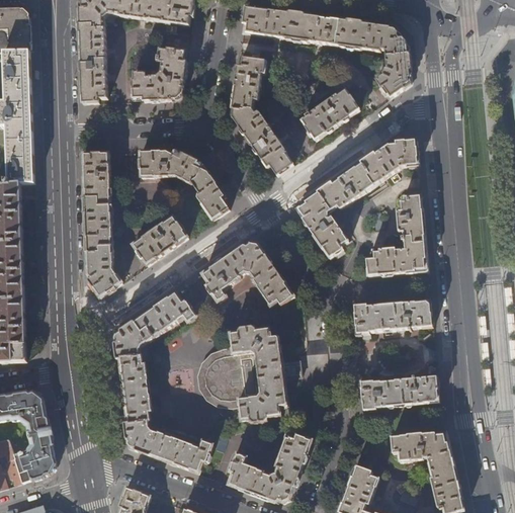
[(191,14),(193,0),(78,0),(77,1),(80,100),(97,100),(97,96),(105,96),(102,25),(102,16),(105,12),(116,13),(187,23),(188,13),(191,14)]
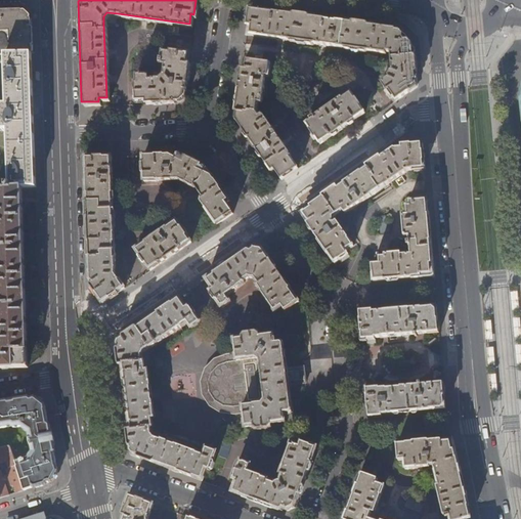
[(29,48),(28,13),(18,4),(0,5),(0,27),(7,27),(7,49),(29,48)]
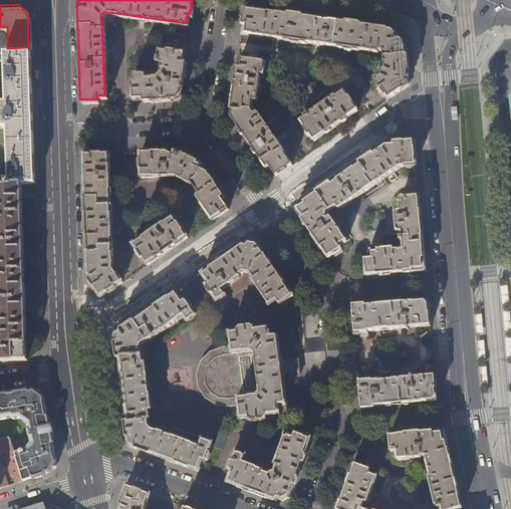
[(403,42),(386,24),(284,10),(284,9),(277,8),(276,9),(241,4),(239,20),(244,21),(243,30),(281,35),(282,37),(288,37),(289,36),(296,37),(297,38),(304,39),(305,38),(334,42),(335,44),(341,44),(343,43),(349,44),(350,46),(356,46),(357,45),(376,48),(376,46),(380,47),(379,64),(378,64),(378,70),(379,71),(371,76),(384,95),(406,80),(403,42)]
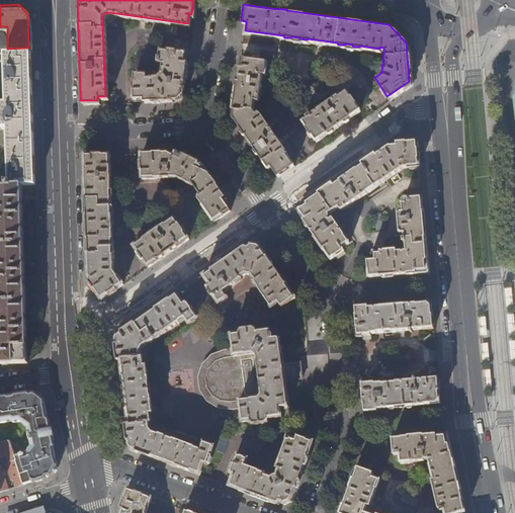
[(144,58),(144,44),(135,44),(136,58),(144,58)]
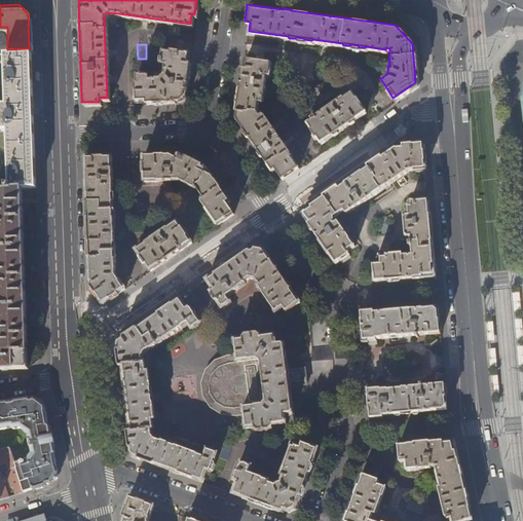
[(184,88),(187,60),(185,59),(186,49),(167,47),(167,49),(160,48),(158,56),(157,54),(156,60),(158,60),(158,61),(162,61),(160,72),(157,75),(147,75),(147,71),(134,72),(134,79),(133,79),(134,98),(144,98),(144,99),(173,99),(173,98),(178,98),(182,94),(183,88),(184,88)]
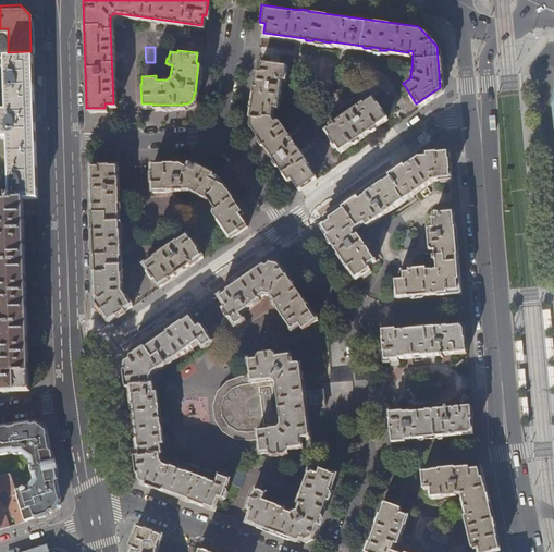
[(34,167),(31,51),(8,52),(3,52),(4,92),(4,108),(1,108),(1,107),(0,107),(0,197),(21,195),(35,194),(34,167)]
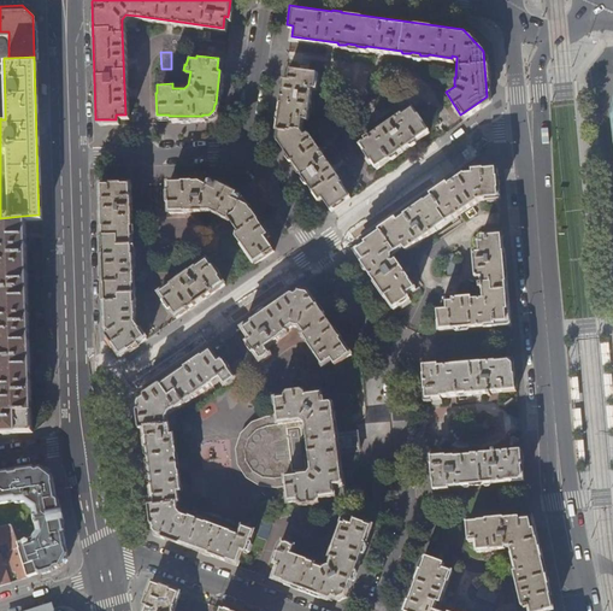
[(305,117),(310,84),(313,86),(316,70),(287,66),(286,75),(281,75),(273,127),(276,127),(275,136),(316,197),(319,194),(328,206),(347,193),(339,180),(341,178),(306,129),(302,131),(299,127),(301,116),(305,117)]
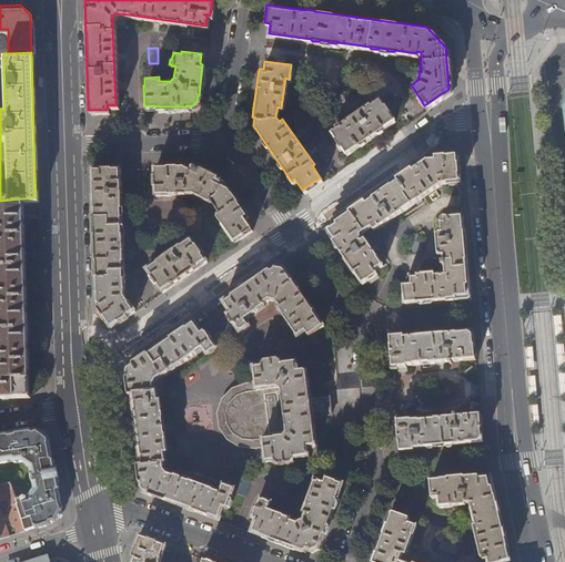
[(340,144),(344,150),(393,118),(389,111),(390,110),(384,101),(383,102),(377,95),(369,101),(338,121),(338,120),(333,123),(334,125),(330,129),(334,135),(334,136),(339,144),(340,144)]
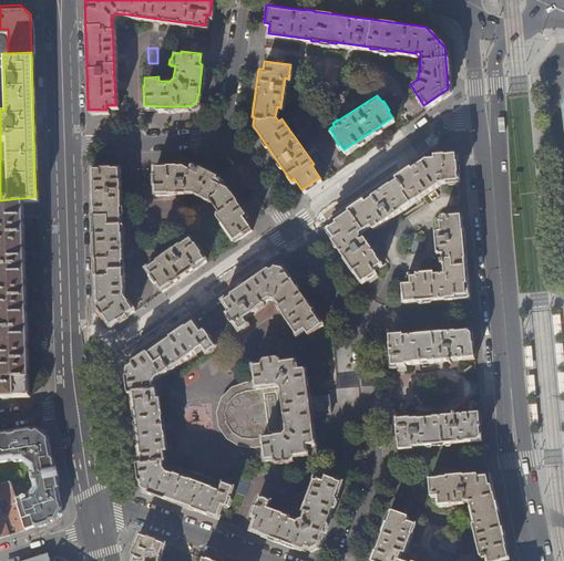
[(329,237),(359,280),(363,276),(365,277),(372,272),(371,271),(373,269),(371,266),(379,261),(360,235),(358,237),(357,236),(357,231),(368,224),(370,227),(438,179),(455,177),(453,151),(429,153),(324,225),(331,236),(329,237)]
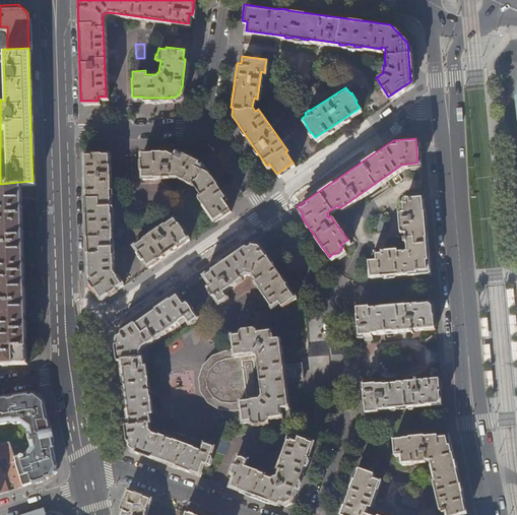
[(197,195),(212,218),(229,207),(221,196),(224,194),(201,162),(177,148),(139,149),(140,157),(138,157),(138,168),(140,168),(140,175),(175,174),(191,180),(198,191),(197,192),(197,195)]
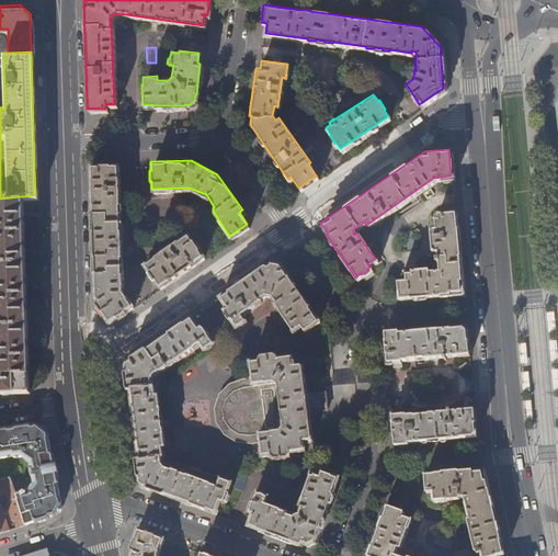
[(93,301),(106,320),(131,304),(120,287),(116,162),(89,163),(90,180),(93,301)]
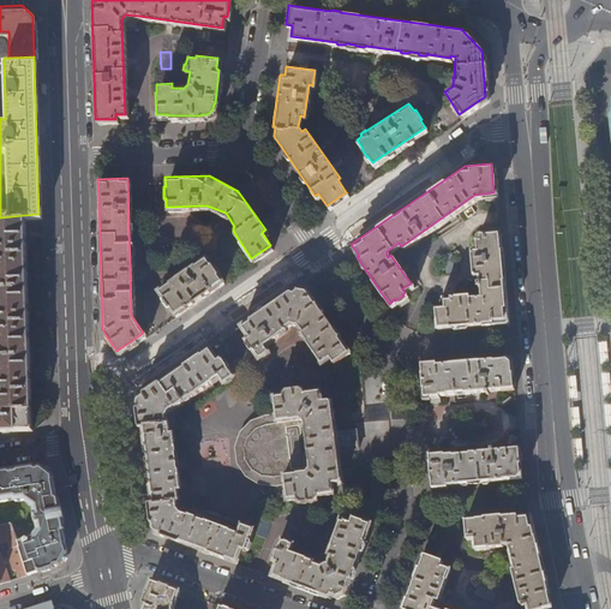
[(24,240),(23,215),(0,218),(0,425),(29,425),(24,240)]
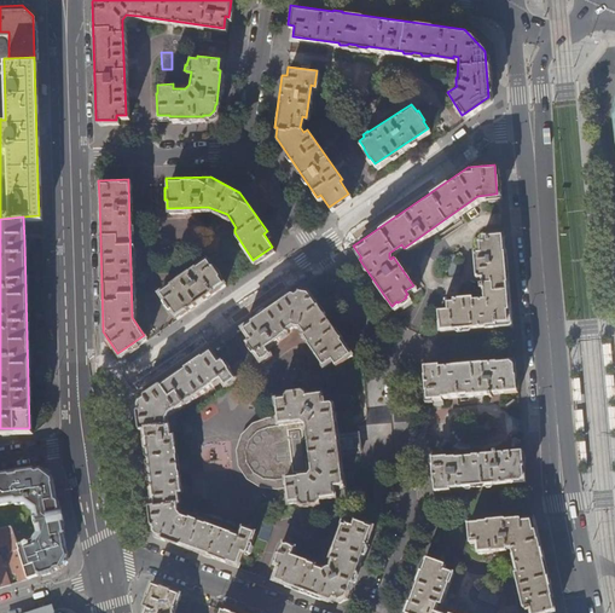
[(505,281),(500,232),(500,231),(493,231),(493,229),(485,230),(485,232),(480,232),(480,238),(476,238),(477,249),(471,250),(474,275),(479,275),(480,281),(477,281),(477,285),(480,284),(481,296),(470,296),(469,294),(451,296),(451,299),(444,299),(445,306),(435,307),(436,327),(509,321),(505,281)]
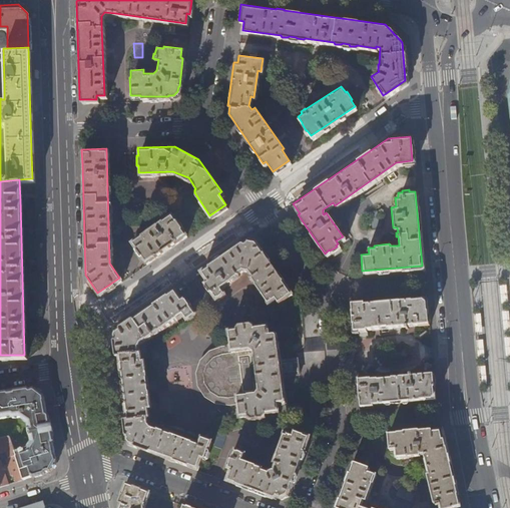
[(368,207),(369,223),(378,222),(377,207),(368,207)]
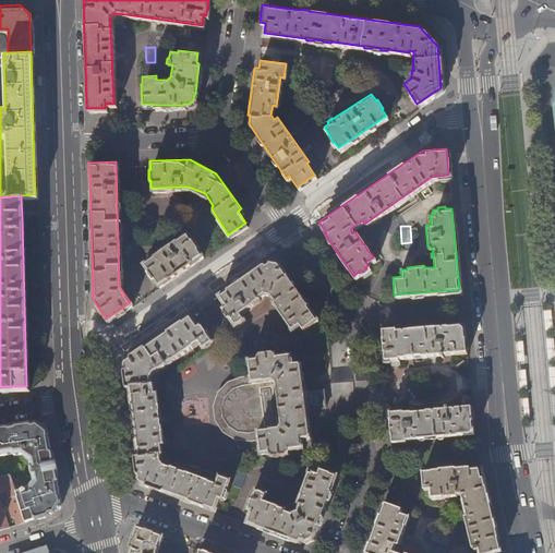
[(142,261),(157,284),(201,253),(185,230),(142,261)]
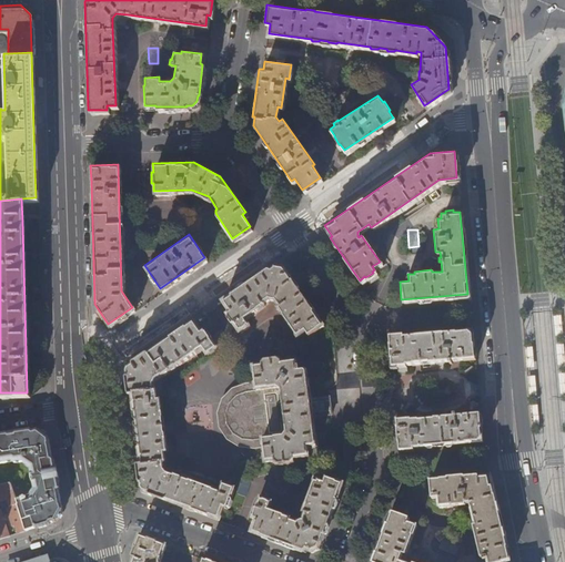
[(321,322),(282,264),(273,263),(269,266),(268,264),(220,297),(228,308),(224,310),(225,312),(224,313),(224,314),(223,315),(228,322),(229,320),(229,319),(230,320),(231,320),(236,328),(248,322),(243,316),(263,302),(262,300),(268,297),(272,297),(276,303),(275,304),(295,334),(303,328),(305,331),(321,322)]
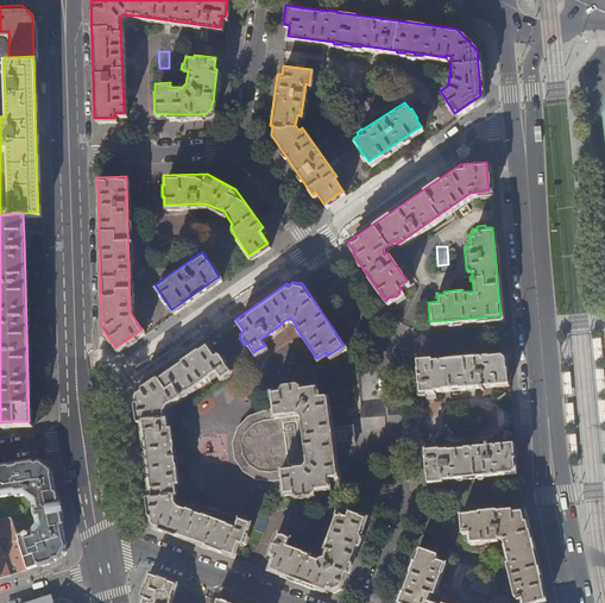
[(590,333),(591,355),(599,355),(598,334),(598,332),(590,333)]
